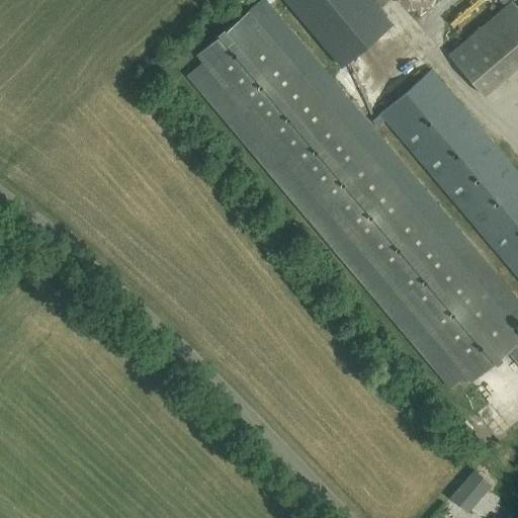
[(369,0),(280,0),(339,69),(391,25),(369,0)]
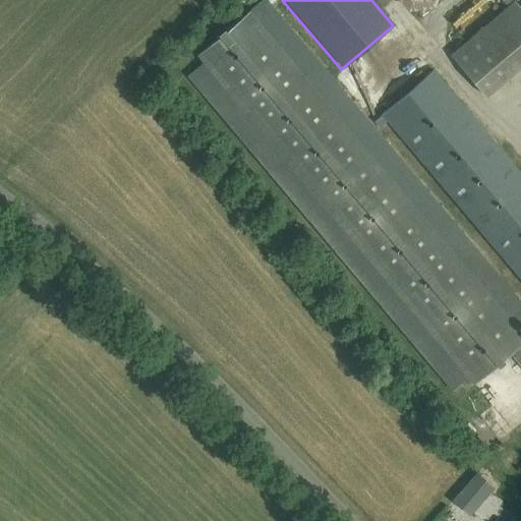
[(451,56),(485,97),(520,67),(520,9),(515,2),(451,56)]
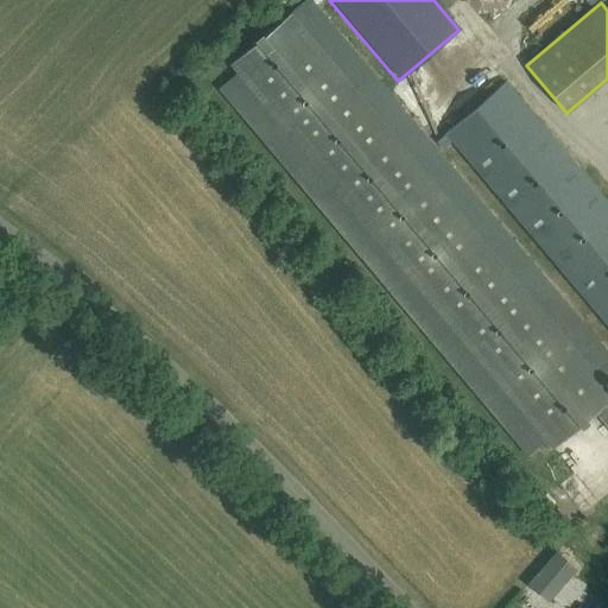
[(527,456),(545,441),(552,449),(595,412),(607,426),(607,390),(603,385),(607,380),(607,353),(315,8),(297,23),(290,14),(228,65),(236,75),(219,90),(527,456)]
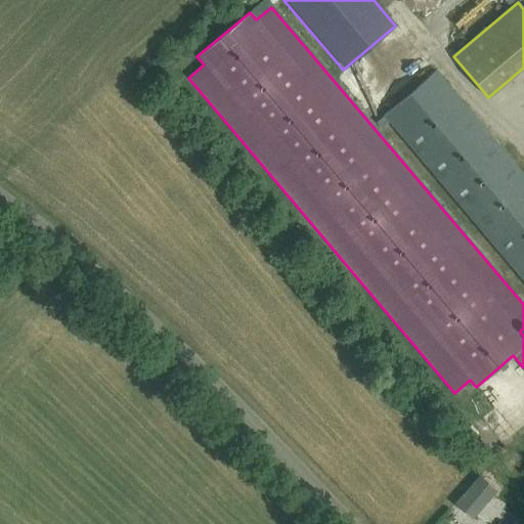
[(523,281),(523,175),(436,72),(383,116),(523,281)]
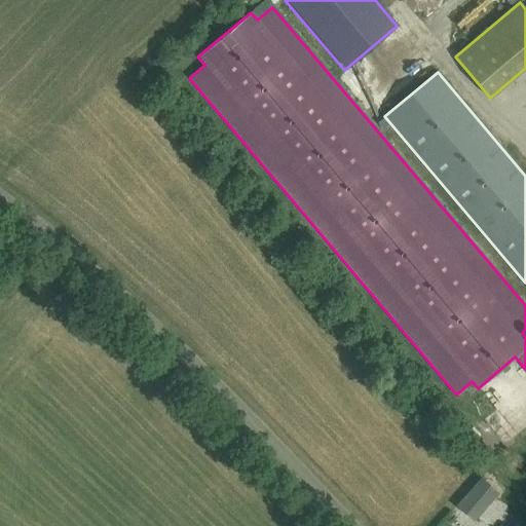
[(486,396),(525,437),(525,392),(508,374),(486,396)]
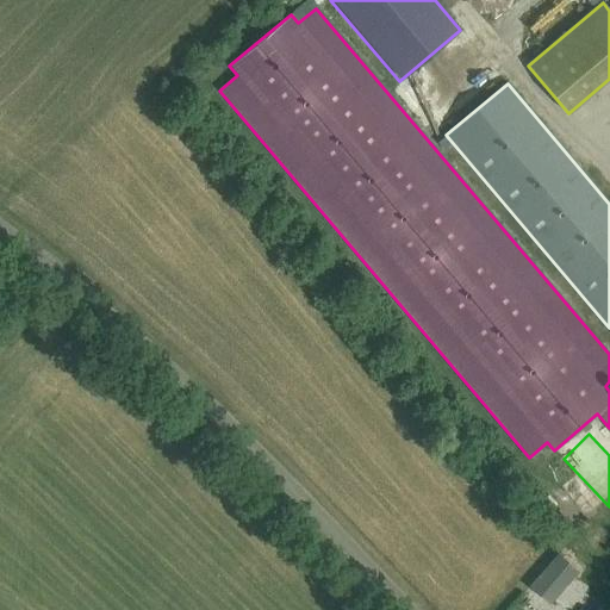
[(533,586),(549,601),(576,570),(559,555),(533,586)]
